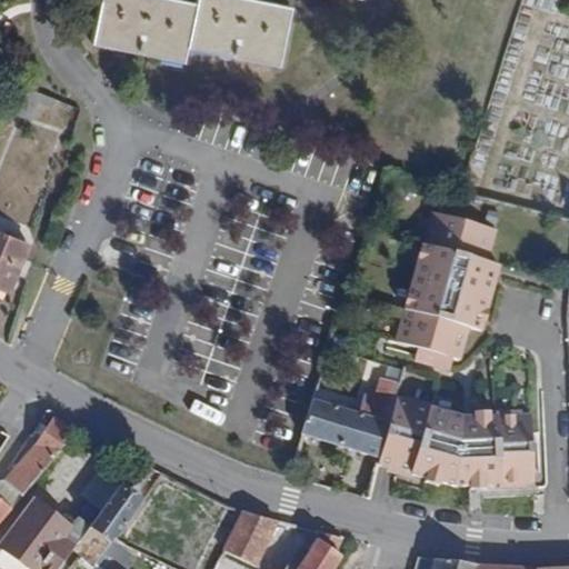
[(186,46),(279,65),(291,7),(259,0),(197,0),(197,3),(181,0),(100,0),(92,41),(182,62),(186,46)]
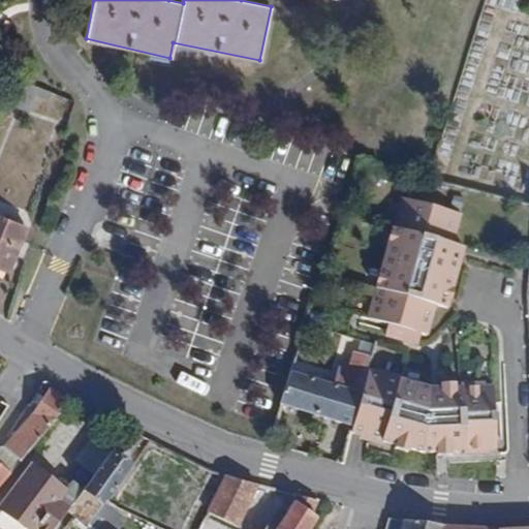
[(9,104),(29,113),(38,88),(19,81),(9,104)]
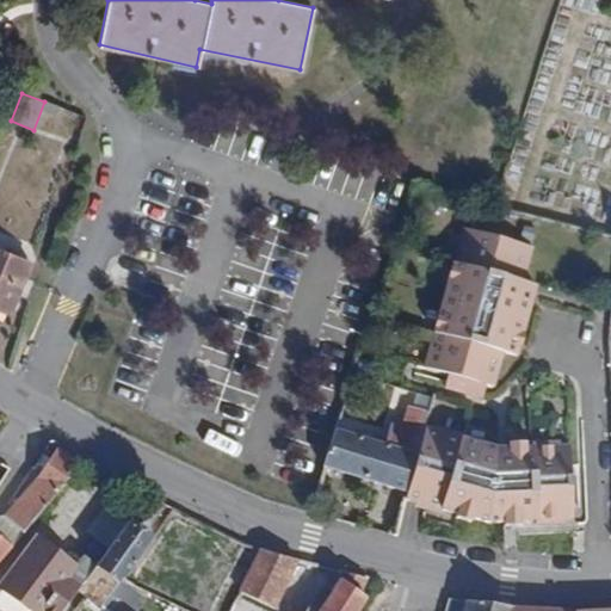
[(507,351),(520,355),(535,300),(512,294),(514,285),(498,282),(500,275),(525,282),(536,245),(466,227),(429,364),(452,371),(449,386),(486,395),(489,382),(498,384),(507,351)]
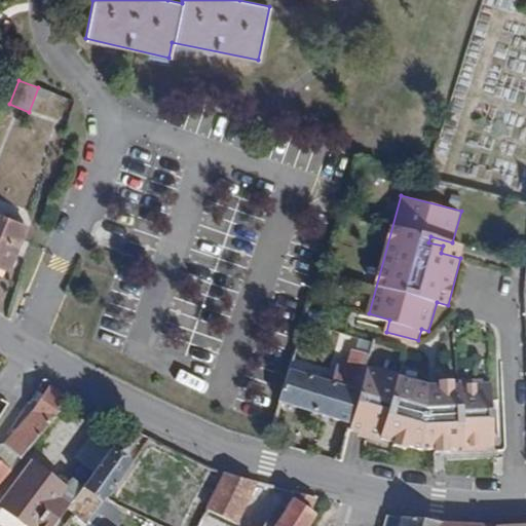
[(0,264),(9,268),(26,226),(0,215),(0,264)]
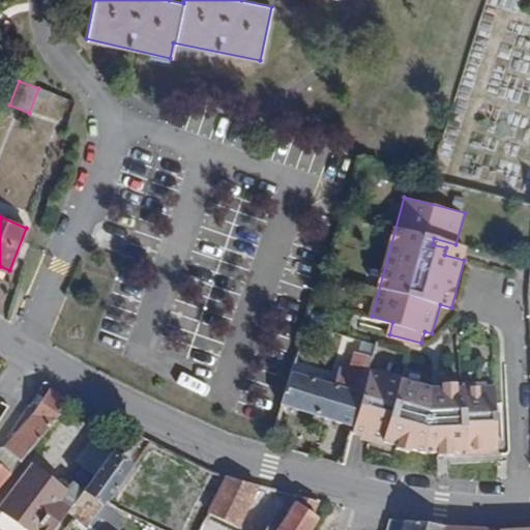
[(464,260),(467,247),(455,244),(434,238),(432,244),(446,247),(444,255),(464,260)]
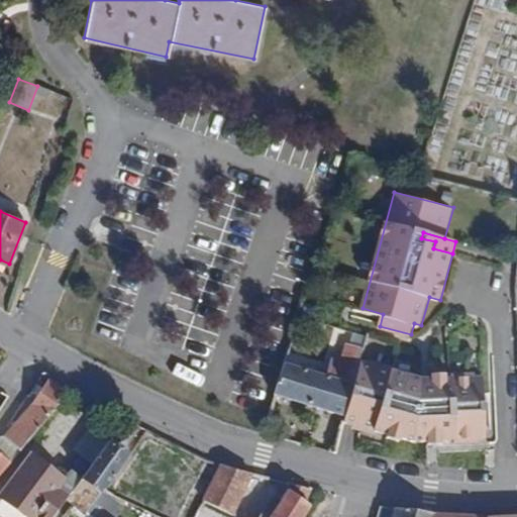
[(277,395),(344,416),(360,359),(364,348),(348,344),(344,362),(333,358),(329,376),(287,364),(277,395)]
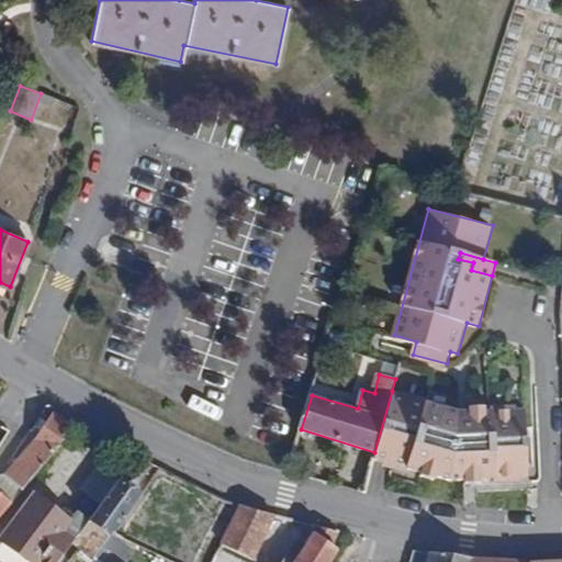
[(519,475),(529,475),(526,406),(517,407),(516,404),(492,405),(492,408),(482,408),(482,405),(470,405),(469,408),(465,408),(464,428),(457,428),(458,408),(426,400),(426,395),(403,390),(402,393),(392,391),(374,452),(373,456),(382,459),(406,465),(422,470),(434,474),(448,479),(465,479),(465,483),(478,482),(476,478),(494,476),(494,481),(519,480),(519,475)]
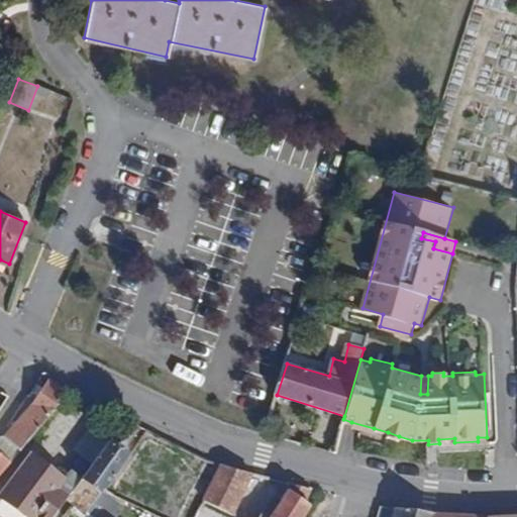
[(29,409),(45,420),(69,391),(49,380),(29,409)]
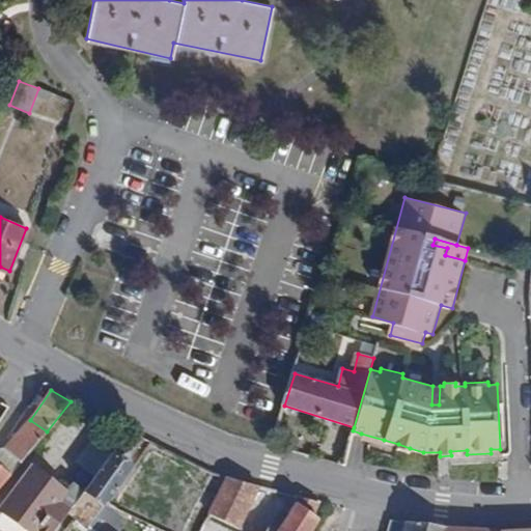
[(5,449),(22,463),(47,431),(30,420),(5,449)]
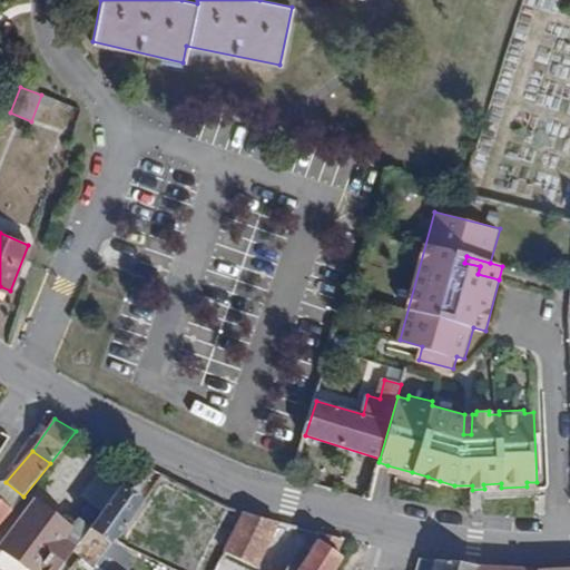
[(80,493),(102,511),(120,488),(130,473),(107,457),(80,493)]
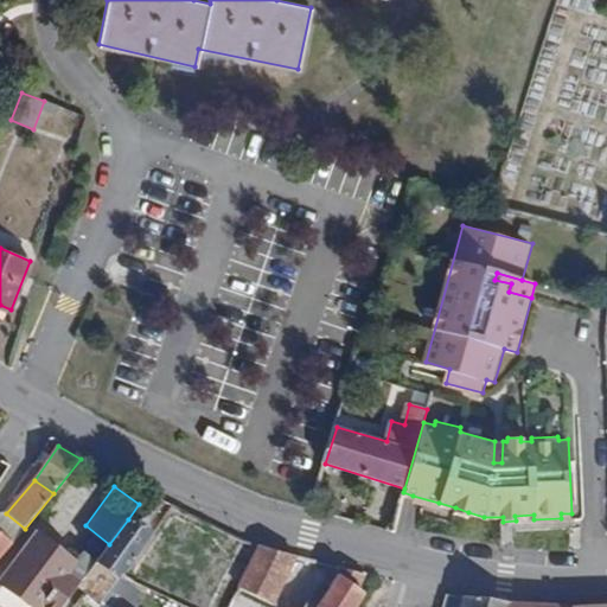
[(102,601),(122,574),(152,532),(146,529),(166,502),(147,493),(139,504),(128,519),(109,544),(78,585),(102,601)]
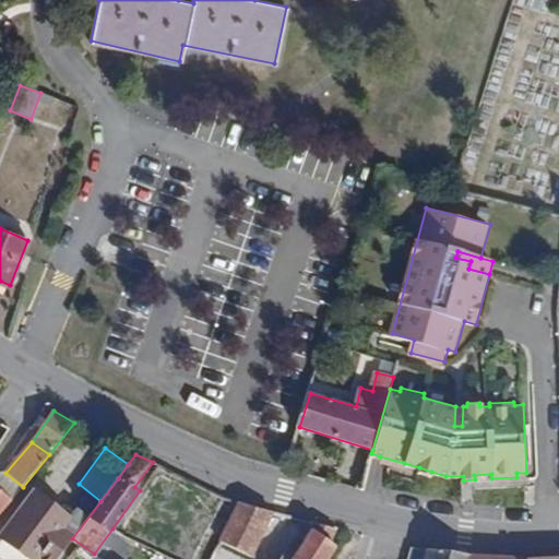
[(403,468),(404,463),(380,456),(379,461),(403,468)]
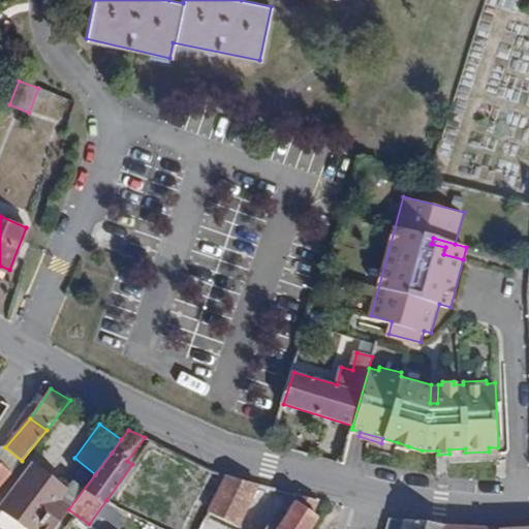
[(0,487),(10,473),(0,465),(0,487)]
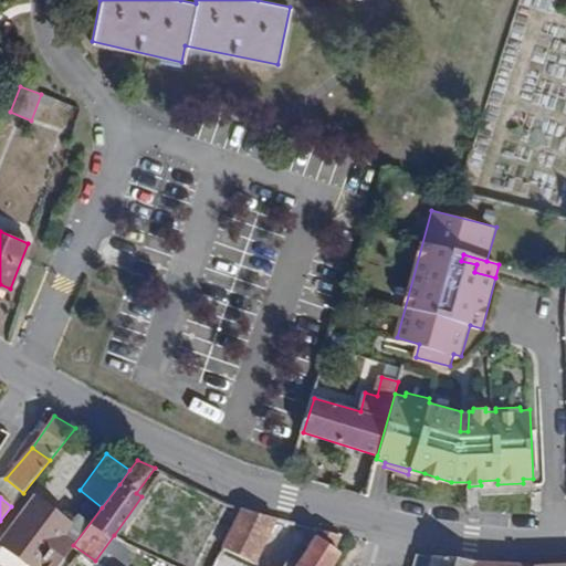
[(0,565),(58,565),(69,551),(58,543),(71,525),(33,499),(0,543),(0,565)]
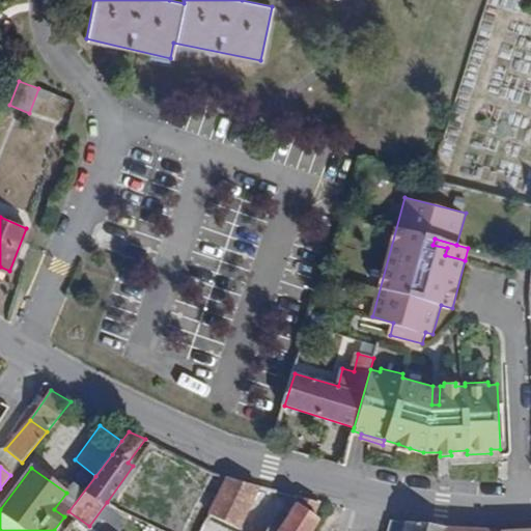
[(208,514),(239,528),(259,486),(226,477),(208,514)]
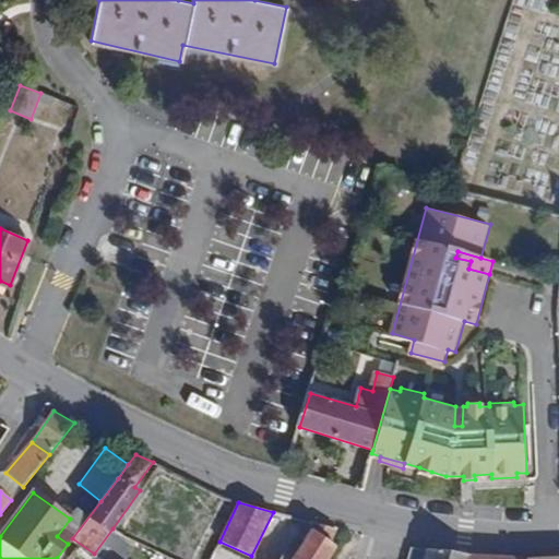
[(280,558),(328,558),(334,547),(330,545),(337,530),(312,523),(299,546),(289,542),(280,558)]
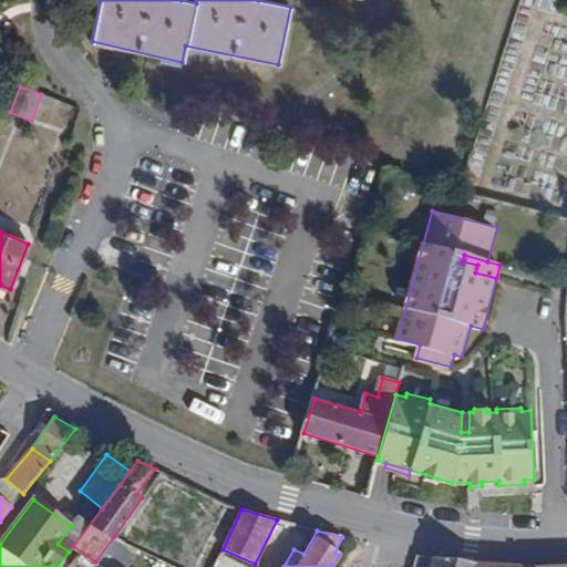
[(415,566),(429,566),(432,556),(420,553),(415,566)]
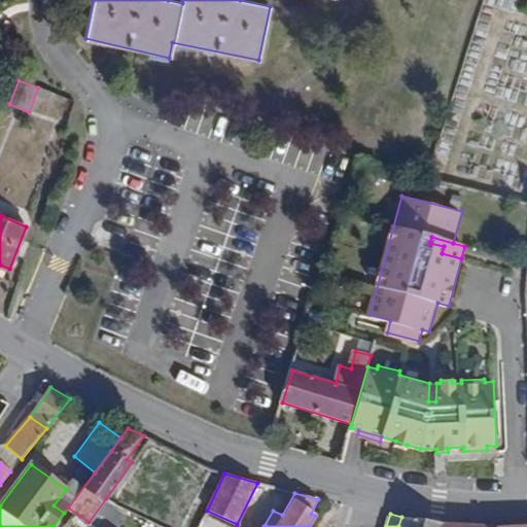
[(495,526),(488,526),(464,526),(401,517),(398,526),(495,526)]
